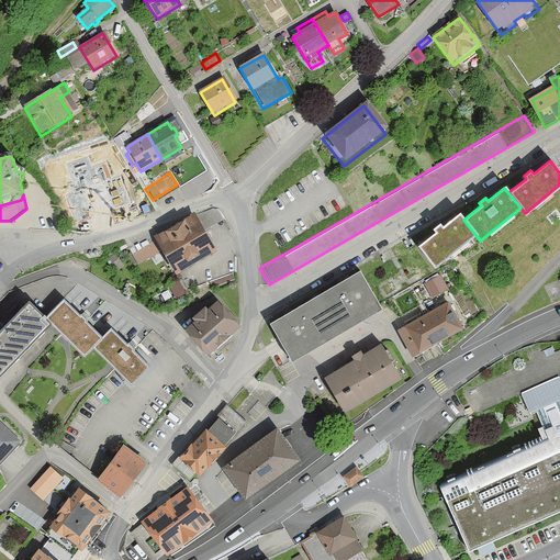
[(474,235),(459,214),(443,227),(439,224),(433,230),(435,233),(417,246),(434,267),(474,235)]
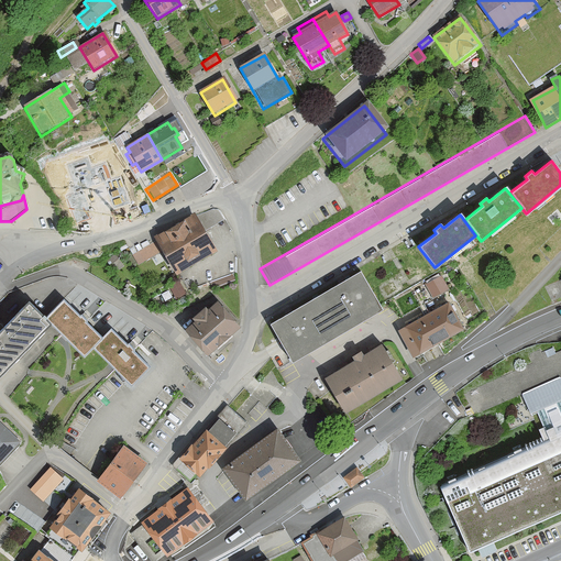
[(173,227),(155,238),(177,275),(213,254),(191,217),(173,227)]
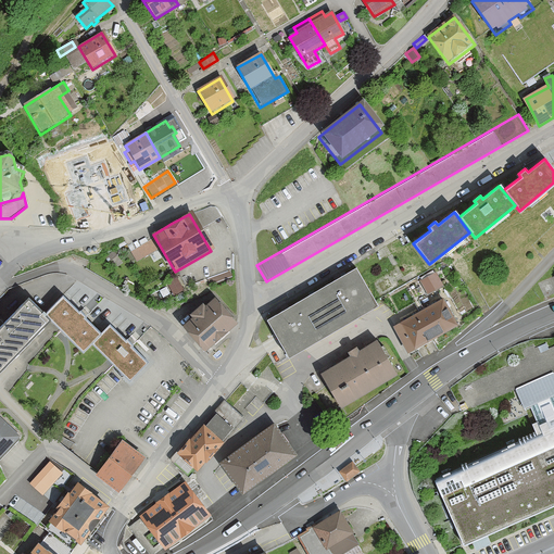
[(122,237),(128,249),(153,235),(171,224),(168,218),(140,226),(122,237)]
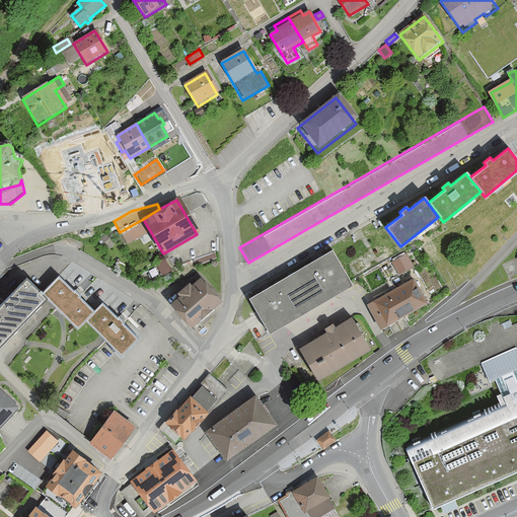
[(330,245),(291,268),(312,305),(353,283),(330,245)]
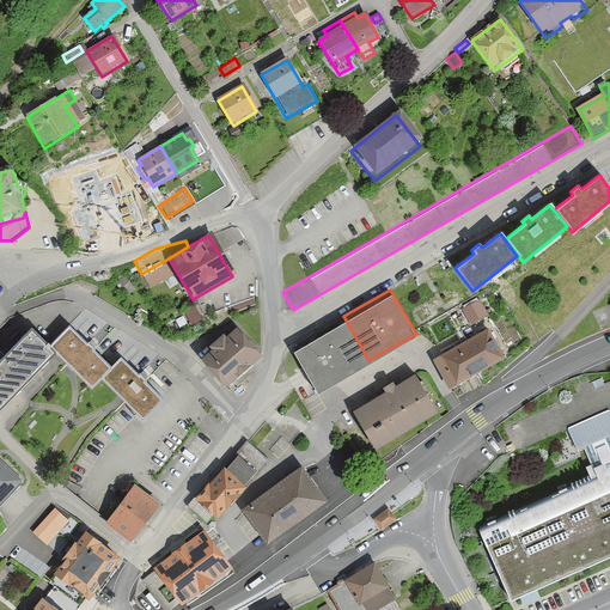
[(609,299),(609,300),(591,310),(598,324),(609,317),(609,299)]
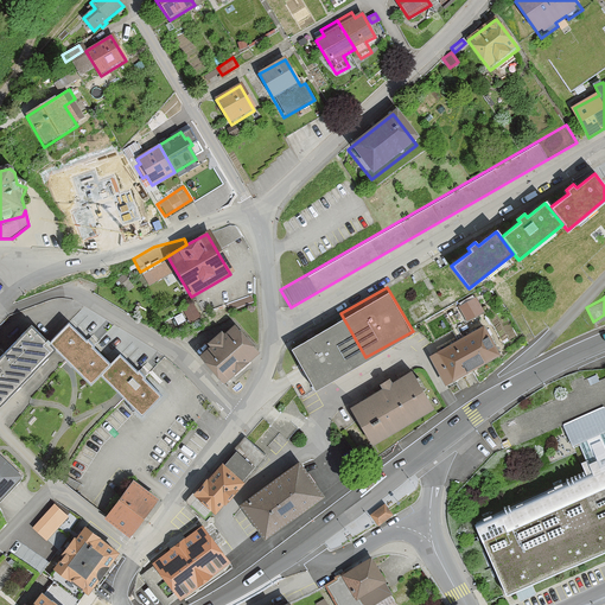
[(521,317),(533,336),(546,325),(533,310),(521,317)]
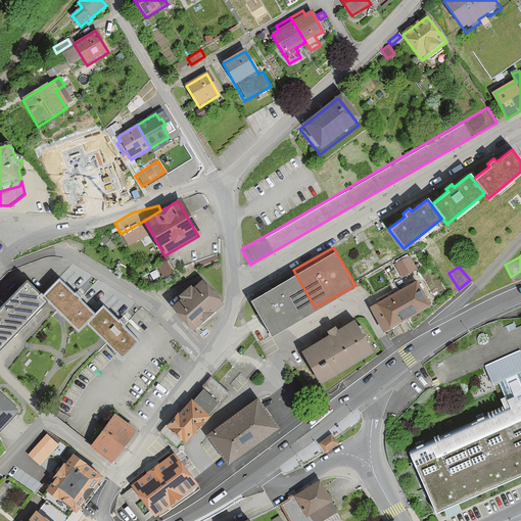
[(293,270),(248,296),(270,333),(315,308),(293,270)]
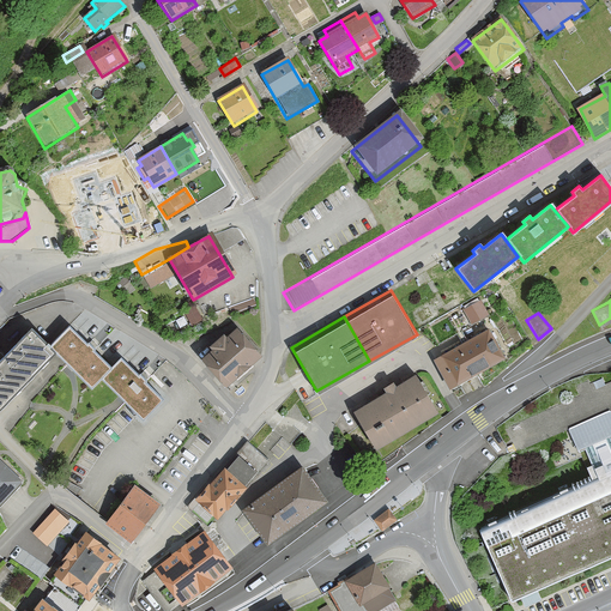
[(90,385),(100,375),(109,364),(67,322),(47,343),(55,351),(65,360),(90,385)]
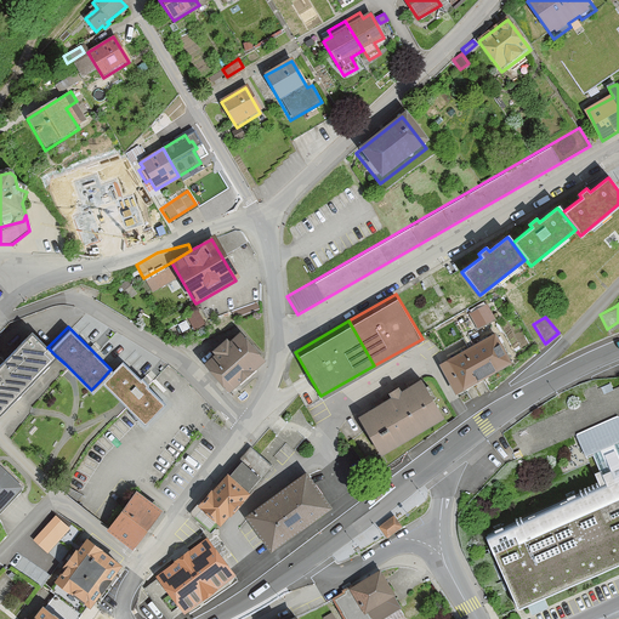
[(3,362),(0,364),(0,412),(56,356),(47,347),(32,331),(3,362)]
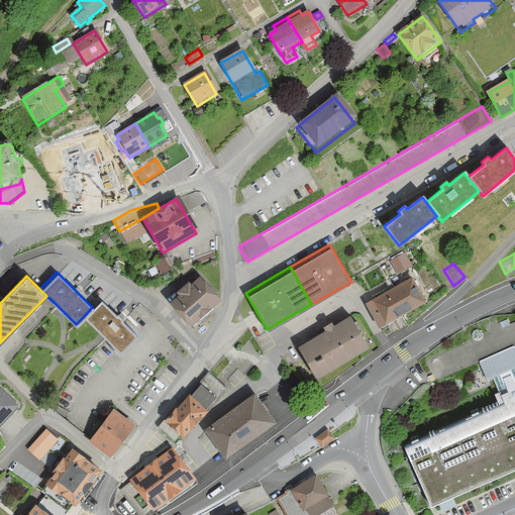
[(169,301),(188,323),(218,297),(200,276),(192,283),(188,278),(177,288),(180,292),(169,301)]
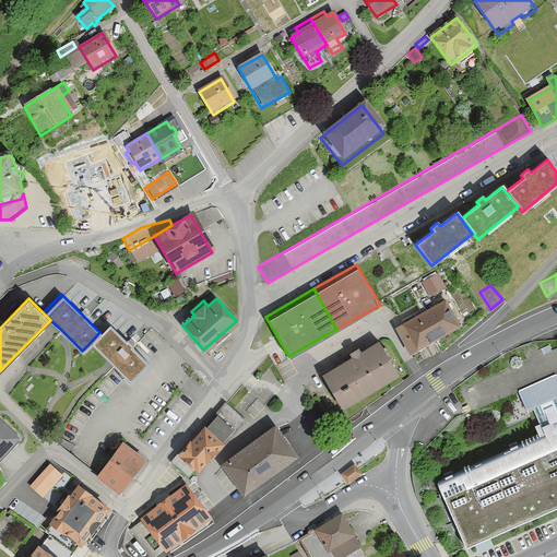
[(395,329),(411,357),(462,329),(446,300),(395,329)]
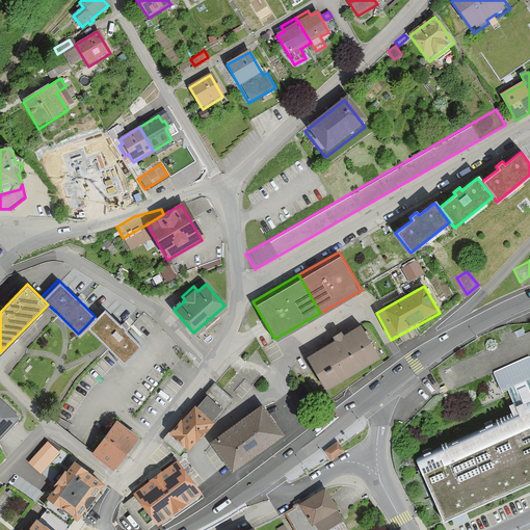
[(95,316),(86,325),(104,343),(108,346),(124,362),(141,344),(126,328),(104,307),(95,316)]
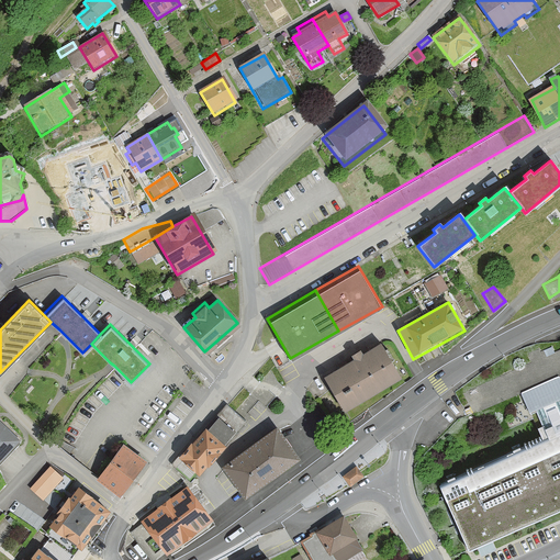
[(350,356),(322,373),(345,412),(401,377),(378,339),(359,350),(357,346),(348,351),(350,356)]
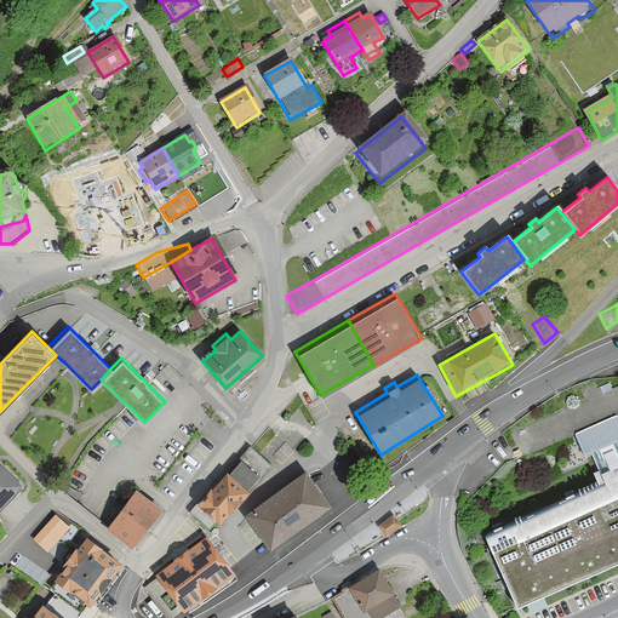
[(584,396),(509,433),(520,457),(572,431),(596,481),(484,531),(515,606),(617,561),(617,419),(614,413),(617,411),(617,382),(610,387),(607,381),(594,387),(593,383),(581,389),(584,396)]
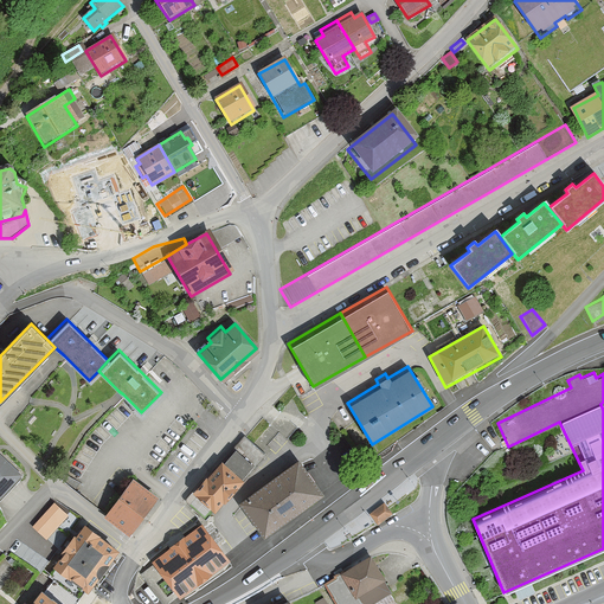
[(243,435),(184,499),(200,514),(259,449),(243,435)]
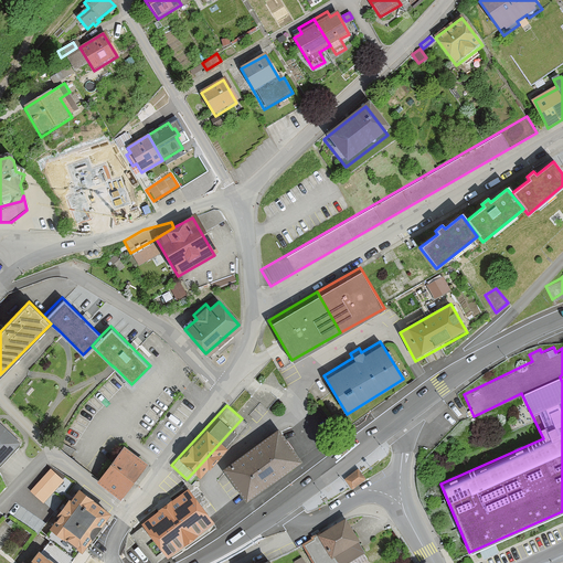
[(272,422),(216,461),(241,495),(296,455),(272,422)]
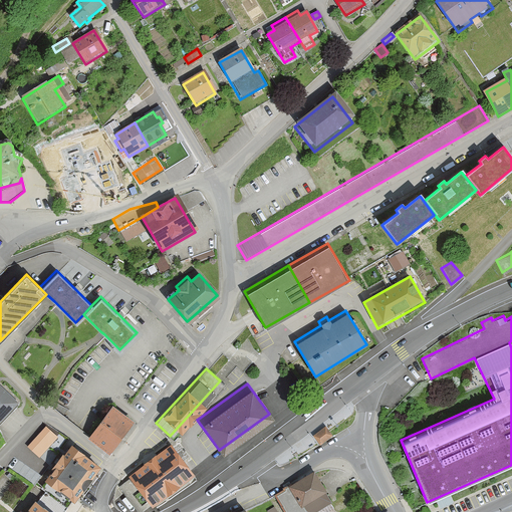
[(0,420),(16,404),(0,387),(0,420)]
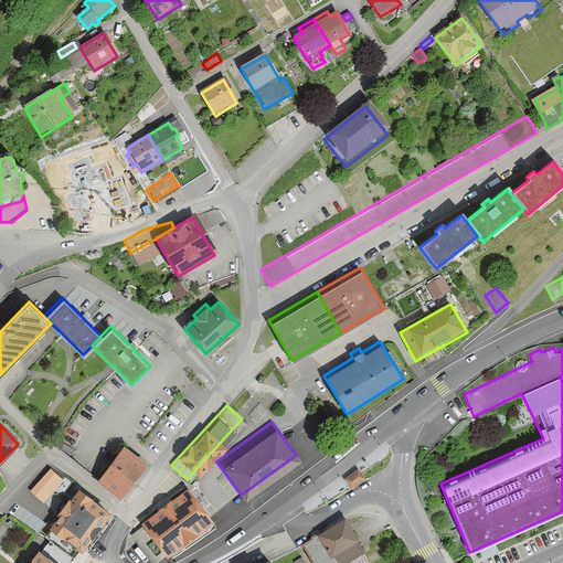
[(119,443),(93,477),(116,495),(142,459),(131,452),(119,443)]
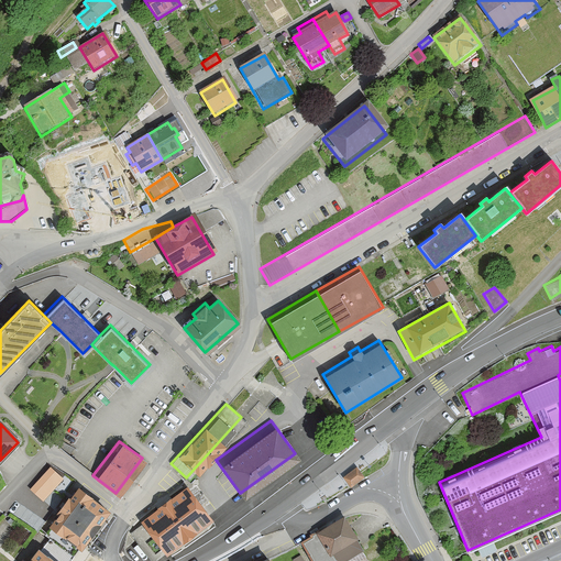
[(352,464),(340,474),(348,484),(360,474),(352,464)]
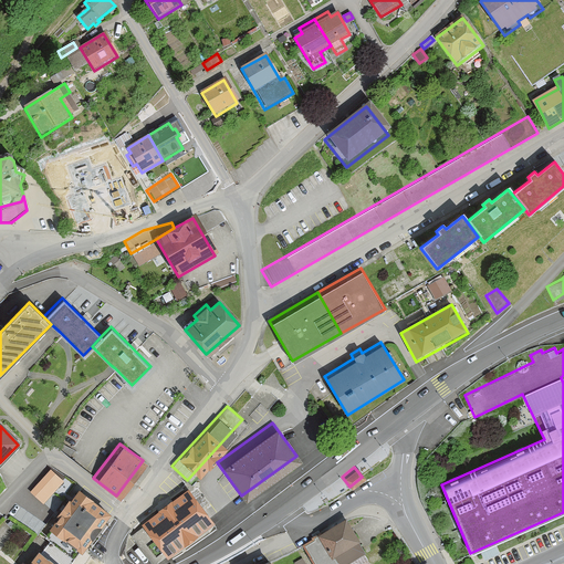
[(58,546),(71,556),(108,508),(79,484),(41,533),(47,538),(58,546)]
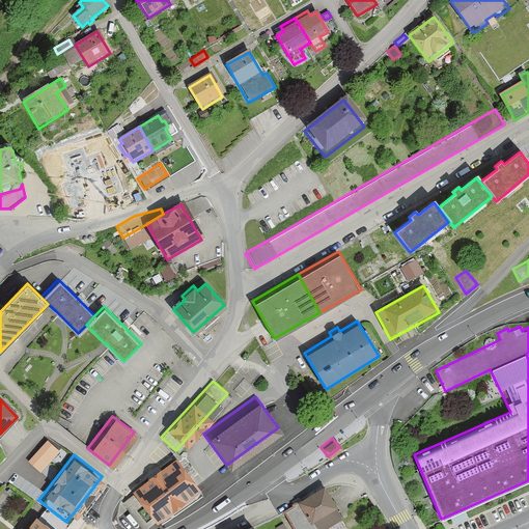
[(189,475),(195,470),(185,456),(178,462),(189,475)]
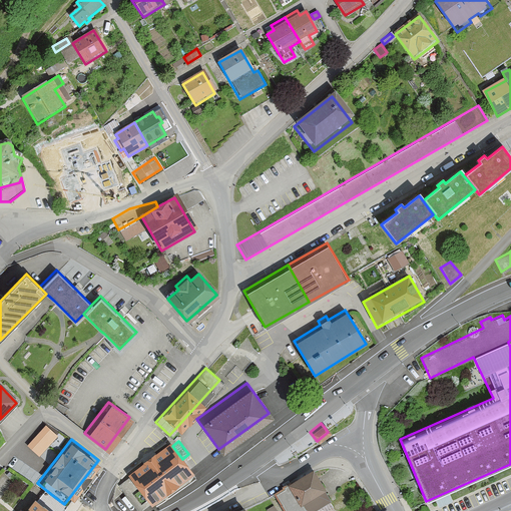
[(116,482),(137,509),(189,469),(182,459),(172,446),(169,443),(153,455),(149,451),(139,458),(142,462),(116,482)]
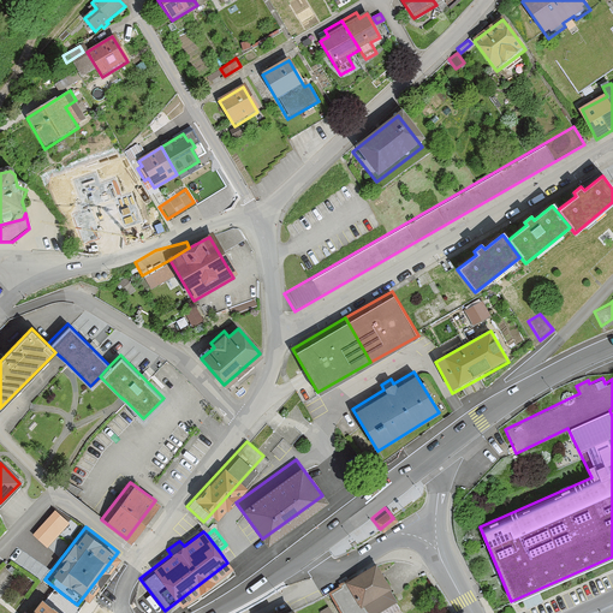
[(393,596),(373,563),(326,590),(340,612),(368,612),(393,596)]
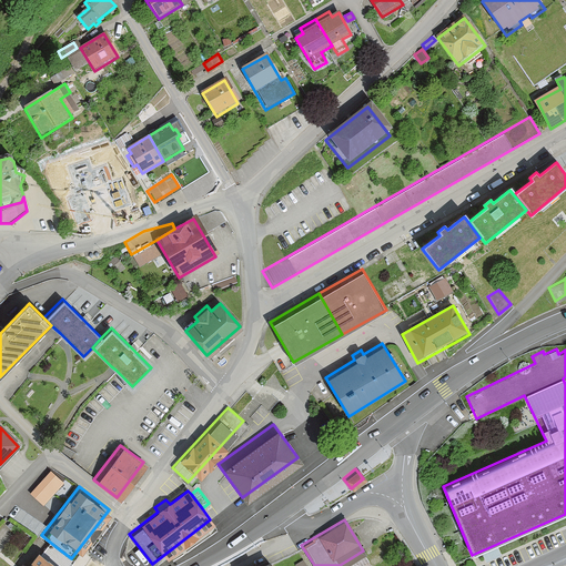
[(43,565),(58,548),(47,539),(27,565),(21,562),(17,565),(43,565)]
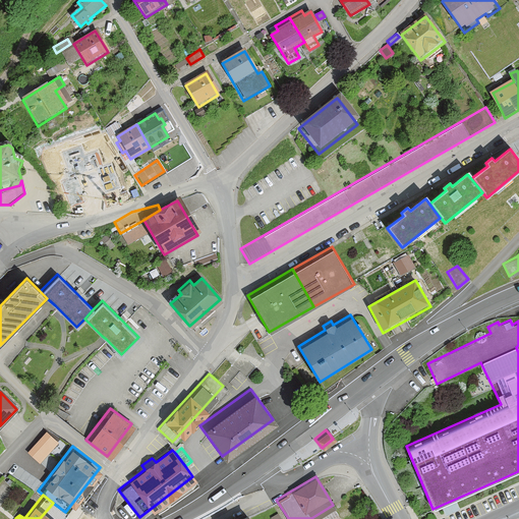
[(59,518),(65,512),(53,503),(40,518),(59,518)]
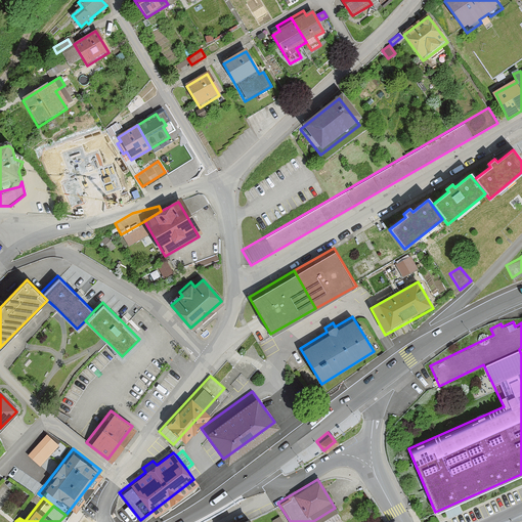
[(249,521),(244,512),(232,518),(231,514),(214,521),(249,521)]
